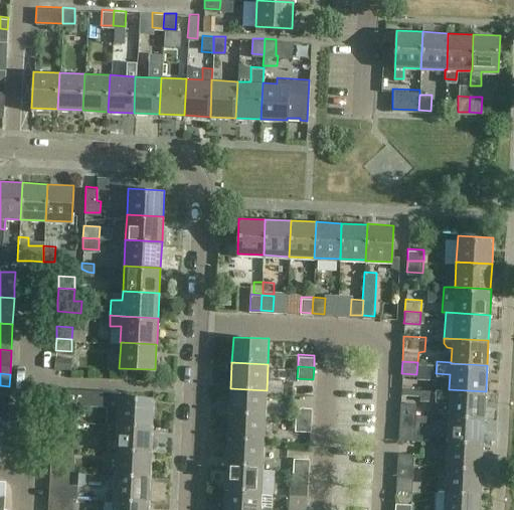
[(65,402),(107,404),(106,420),(116,420),(116,421),(152,423),(154,397),(119,395),(120,389),(65,386),(65,402)]
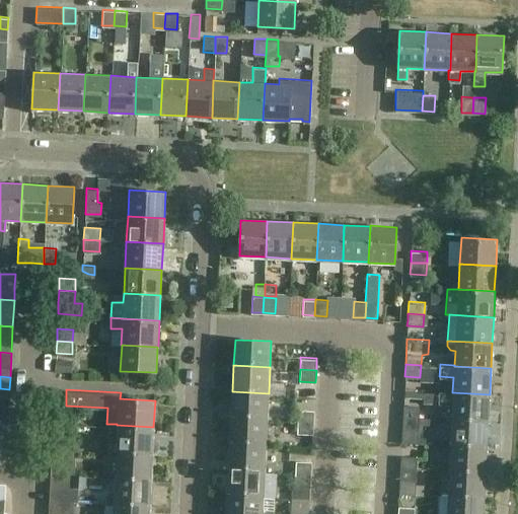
[(452,404),(451,418),(488,420),(490,394),(452,392),(452,391),(438,390),(438,402),(452,404)]
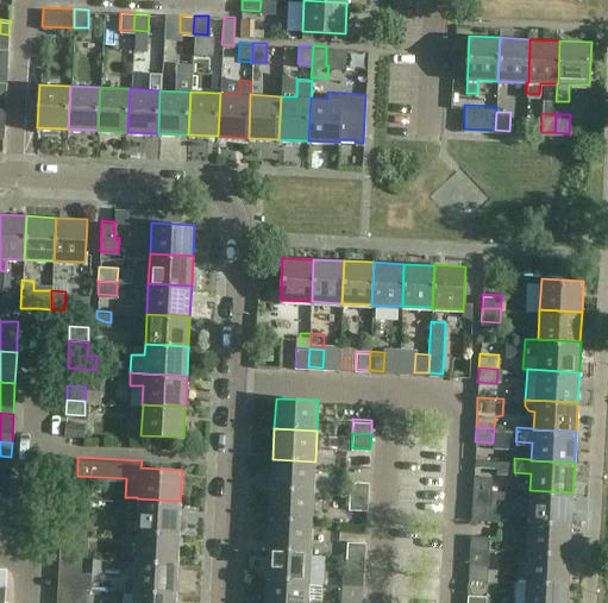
[(271,489),(313,491),(315,462),(273,459),(271,489)]
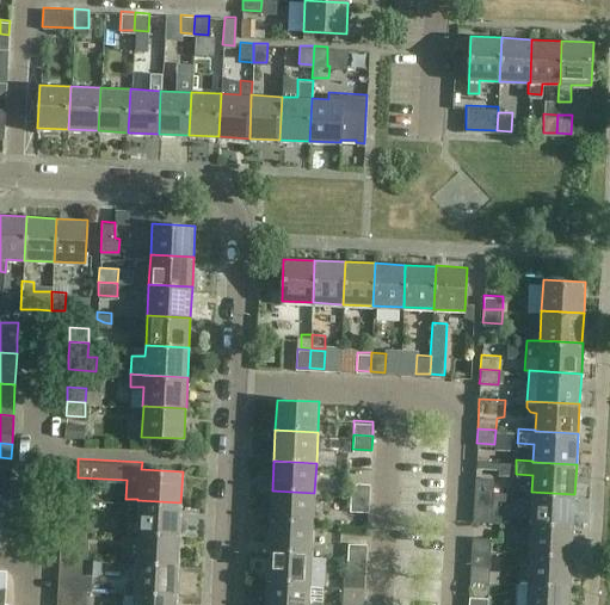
[(0,504),(8,505),(11,471),(0,470),(0,504)]
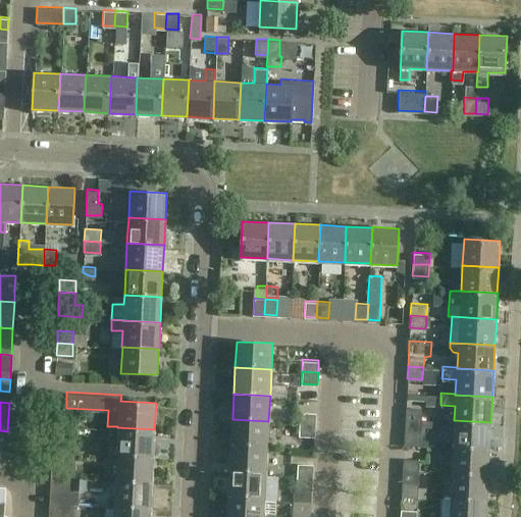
[(421,407),(406,406),(405,418),(421,418),(421,417),(421,407)]
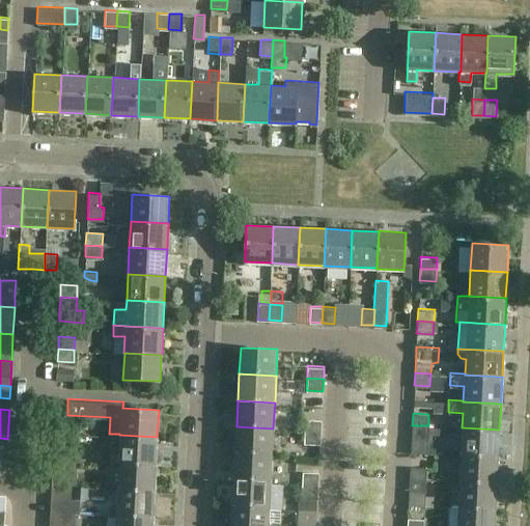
[(305,418),(304,431),(321,431),(322,419),(305,418)]
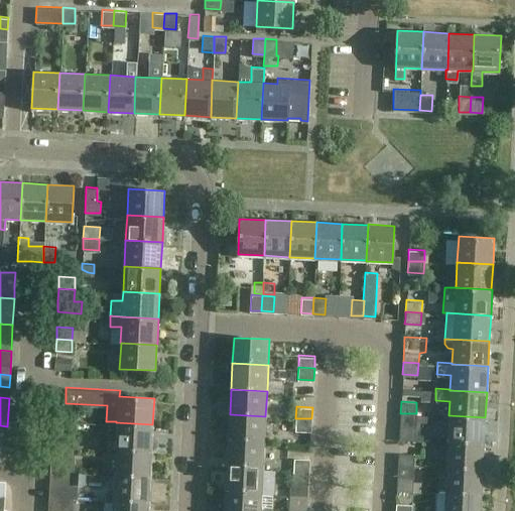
[(69,409),(52,408),(52,419),(69,420),(69,409)]
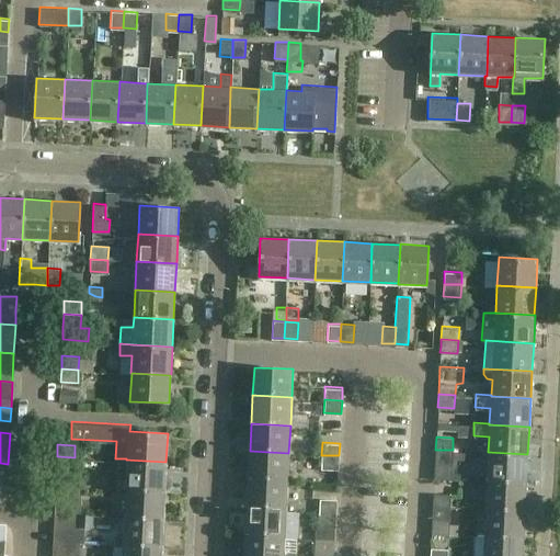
[(453,450),(435,450),(434,474),(459,475),(460,466),(463,463),(463,449),(453,449),(453,450)]
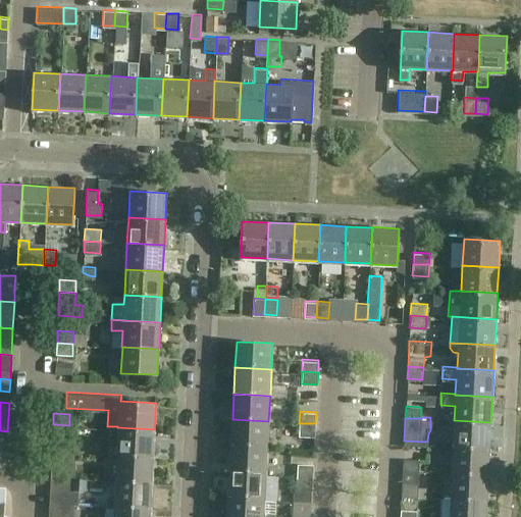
[(267,447),(268,421),(232,419),(231,445),(267,447)]
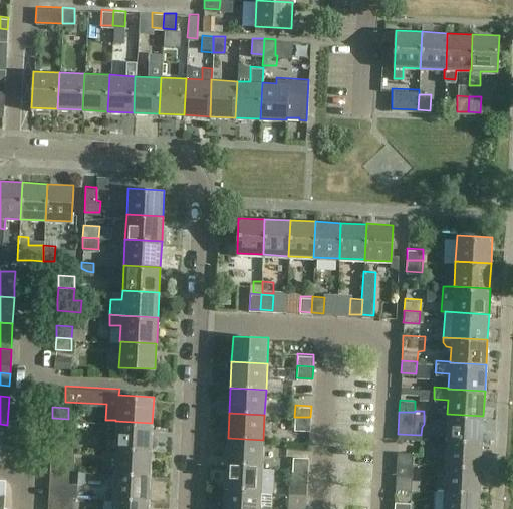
[(446,439),(482,441),(483,416),(447,414),(446,439)]
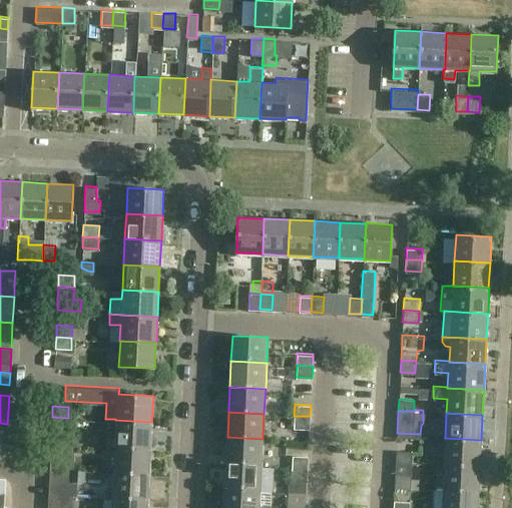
[(309,428),(310,416),(294,416),(293,427),(309,428)]
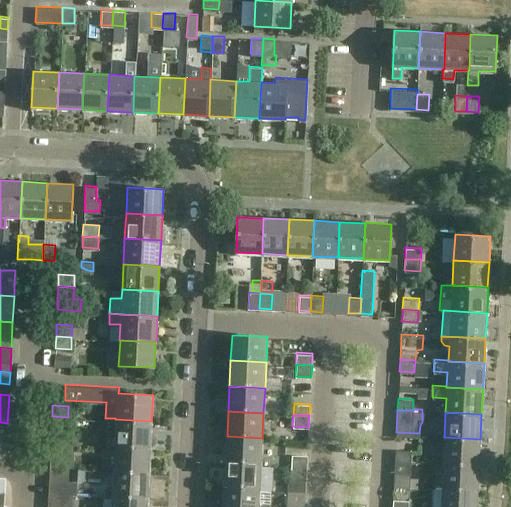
[(68,417),(52,416),(50,440),(72,442),(73,429),(67,429),(68,417)]
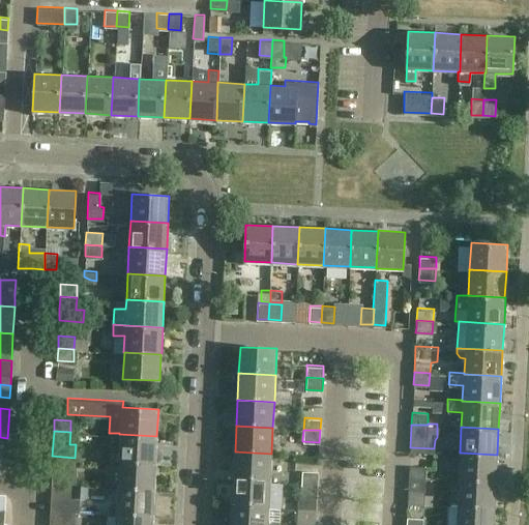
[(119,434),(118,460),(156,462),(156,461),(162,458),(162,450),(156,446),(157,436),(156,436),(119,434)]
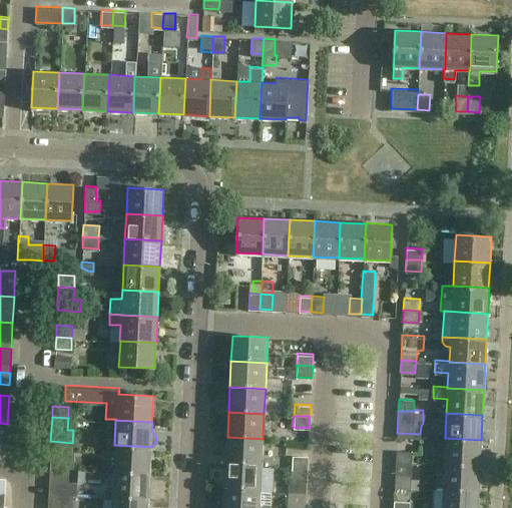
[(227,437),(225,463),(262,464),(263,439),(227,437)]
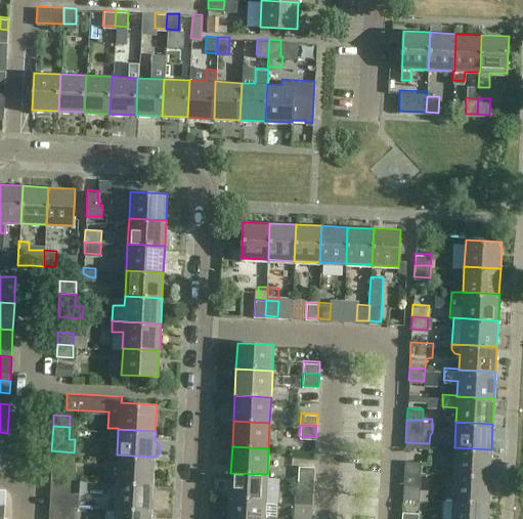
[(454,447),(453,474),(490,475),(491,449),(454,447)]
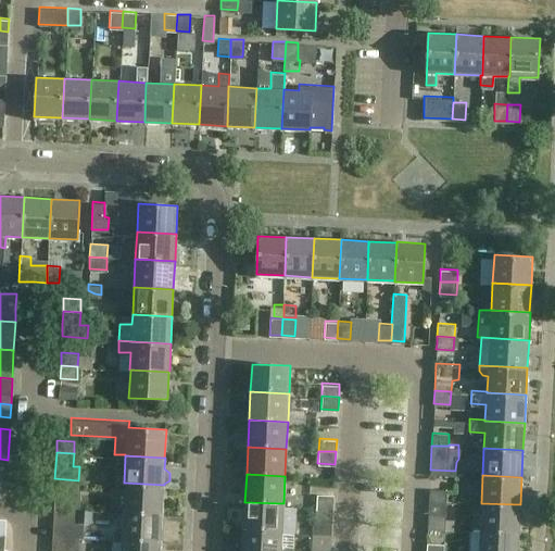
[(123,511),(162,512),(164,485),(124,483),(123,511)]
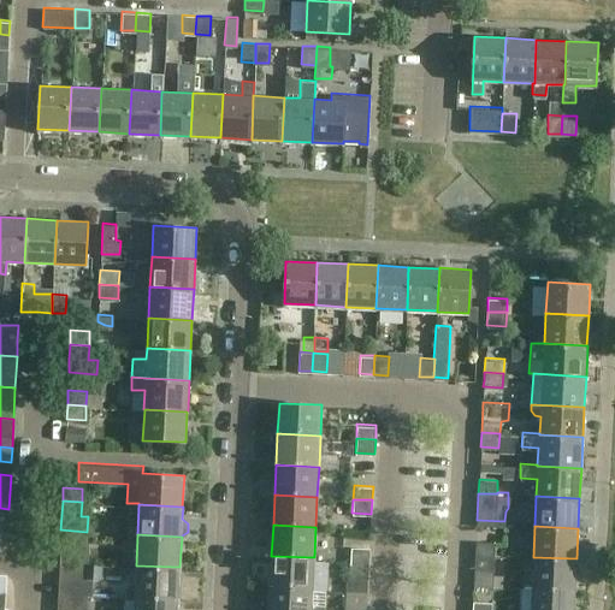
[(494,540),(475,539),(475,554),(494,555),(494,540)]
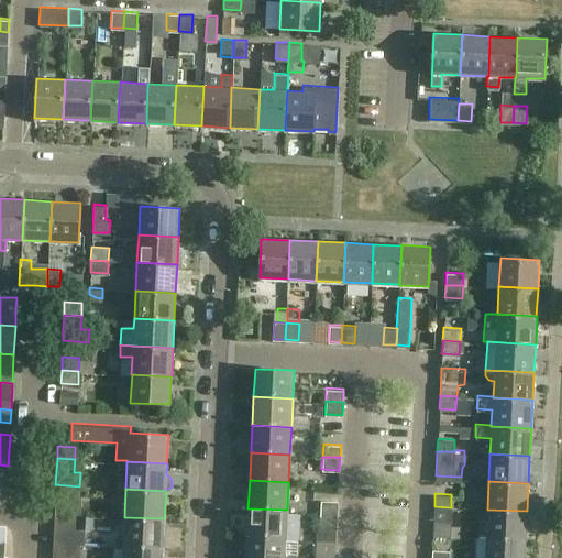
[(320,500),(320,512),(337,513),(338,500),(320,500)]
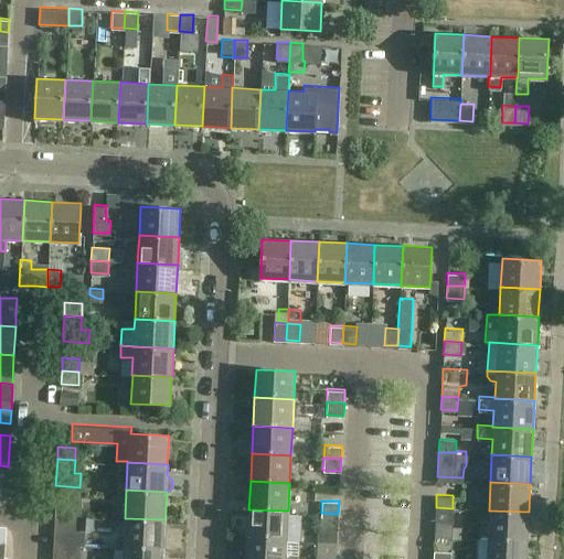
[(72,507),(55,506),(54,517),(72,518),(72,515),(72,507)]
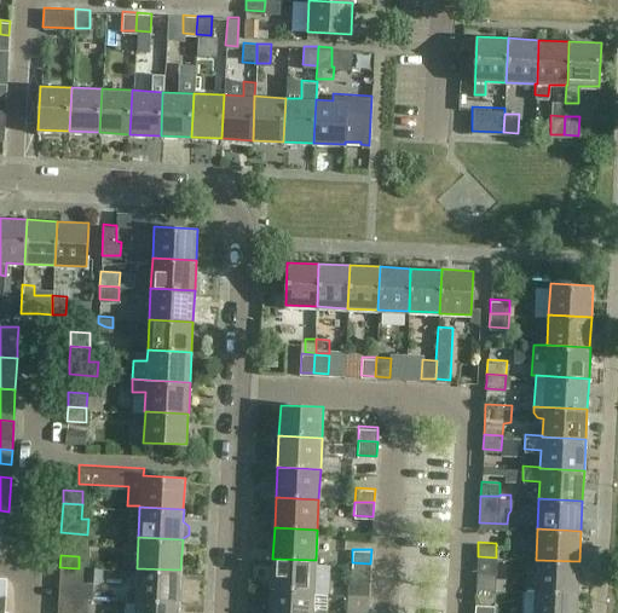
[(495,585),(496,557),(478,556),(477,585),(495,585)]
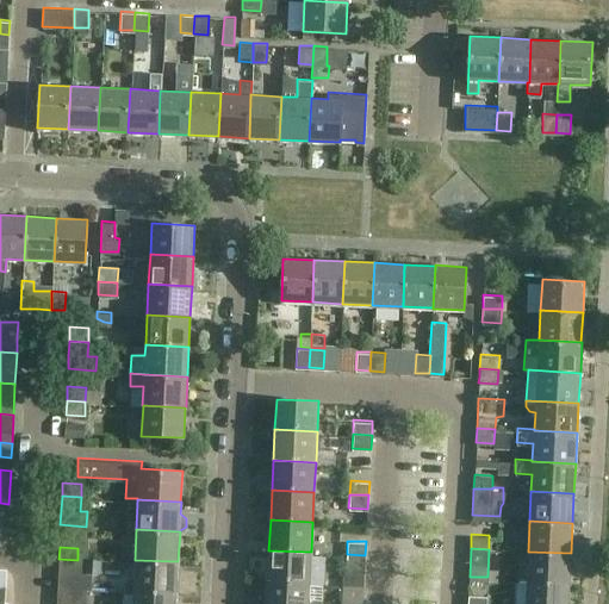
[(310,568),(311,552),(268,550),(268,566),(267,566),(267,580),(310,583),(311,568),(310,568)]
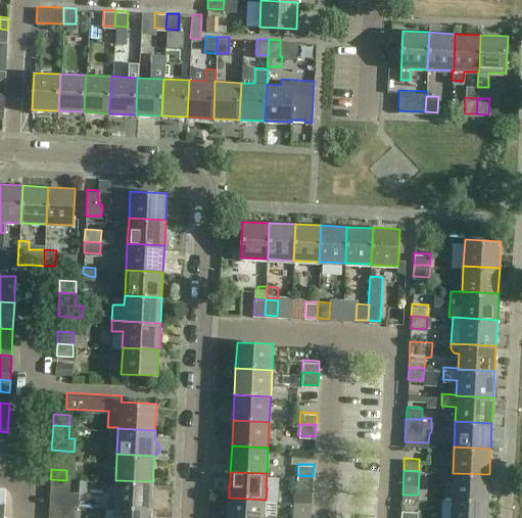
[(489,474),(453,473),(451,499),(488,501),(489,474)]
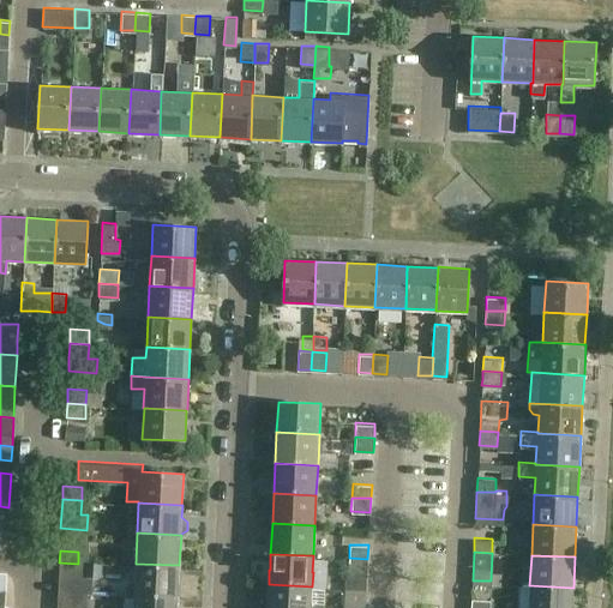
[(348,572),(367,573),(367,559),(349,558),(348,572)]
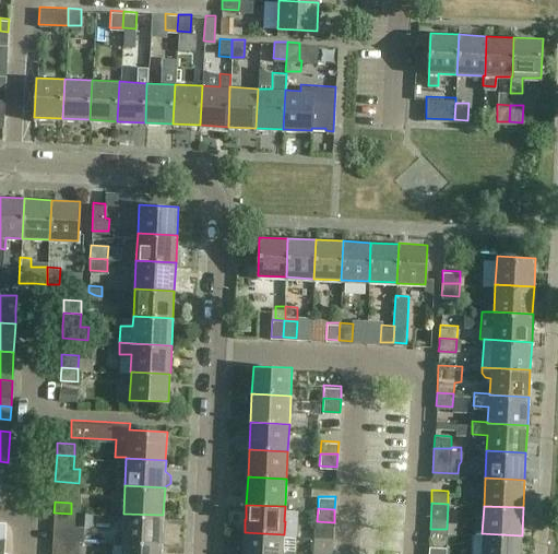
[(71,510),(71,514),(54,513),(52,537),(83,539),(83,523),(92,525),(92,510),(71,510)]
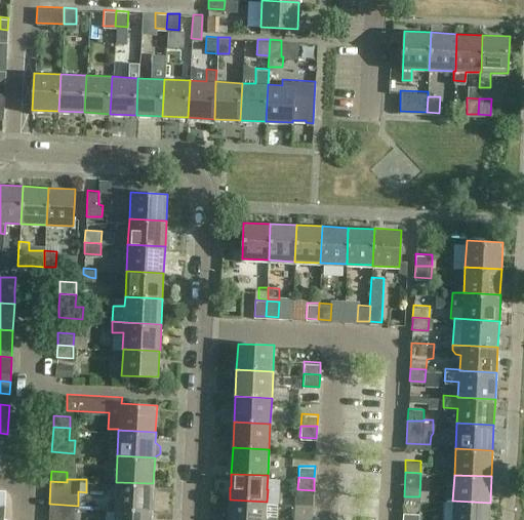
[(116,482),(115,508),(152,510),(153,483),(116,482)]
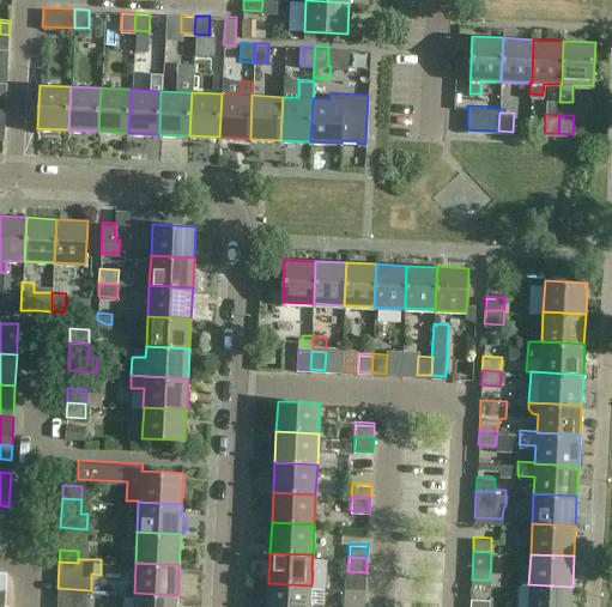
[(310,602),(311,586),(268,583),(266,606),(322,606),(323,604),(310,602)]
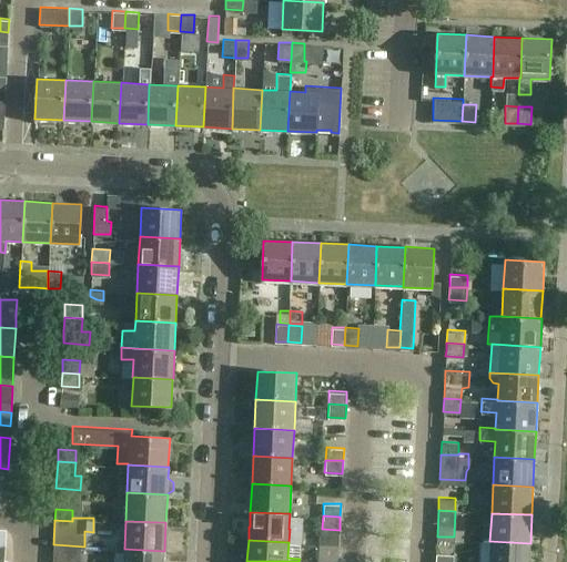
[(489,541),(488,561),(528,561),(530,543),(489,541)]
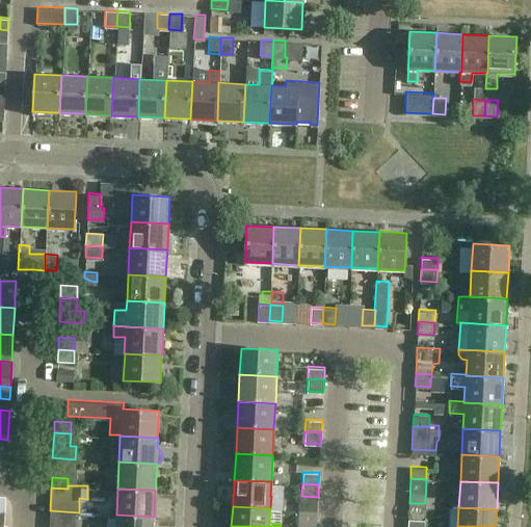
[(50,511),(49,526),(74,526),(75,512),(50,511)]
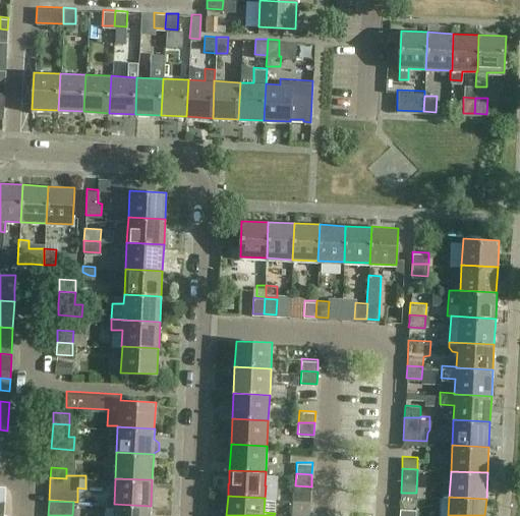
[(113,515),(150,515),(151,506),(114,504),(113,515)]
